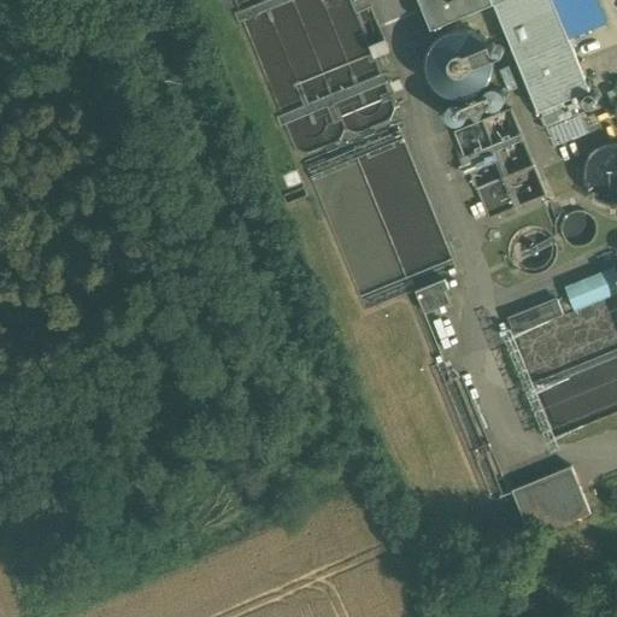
[(503,0),(419,0),(424,11),(432,29),(494,4),(503,0)]
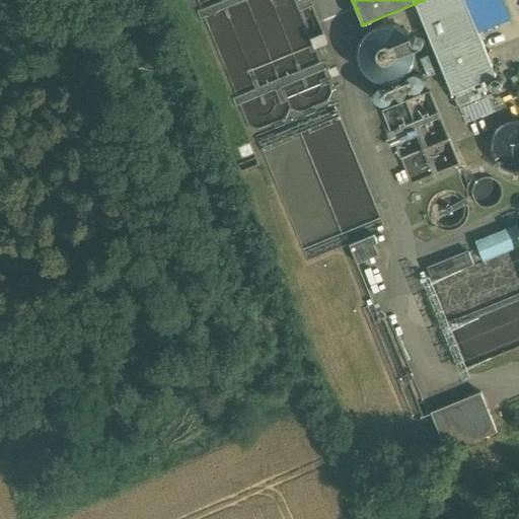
[(464,0),(423,0),(416,3),(453,93),(496,76),(464,0)]
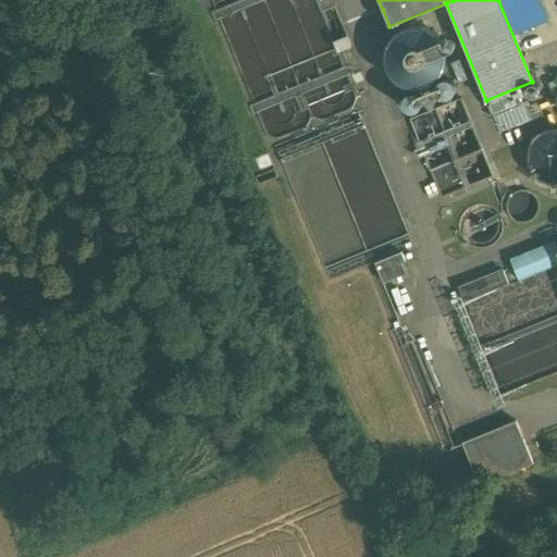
[(351,47),(334,7),(321,12),(339,57),(346,54),(344,50),(351,47)]
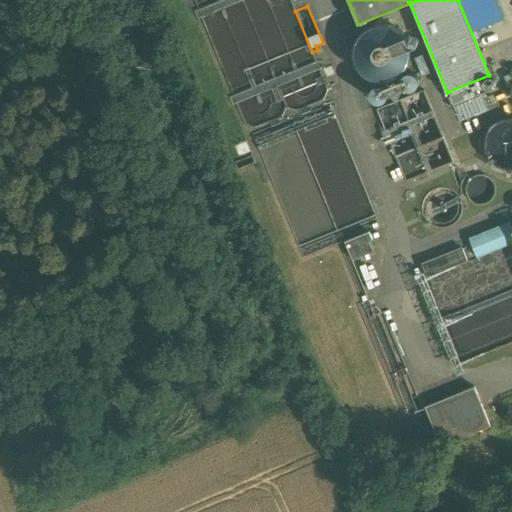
[(358,24),(352,9),(345,12),(352,27),(358,24)]
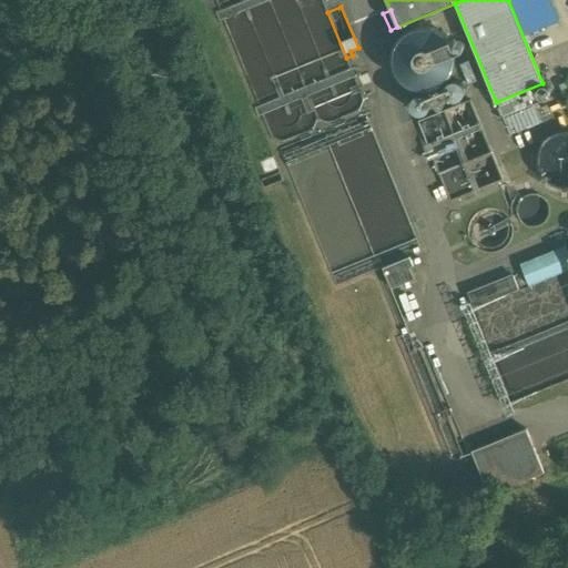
[(453,70),(455,58),(453,47),(446,37),(436,30),(424,28),(412,30),(402,37),(395,47),(393,59),(396,70),(403,80),(413,87),(425,89),(436,87),(446,80),(453,70)]
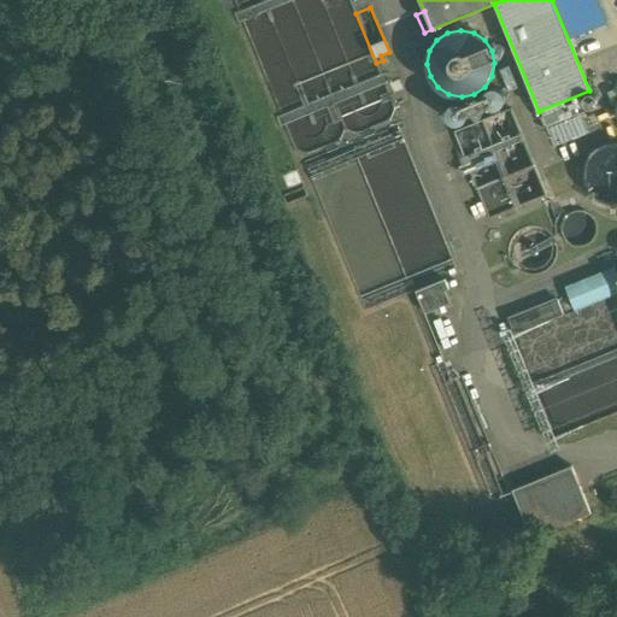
[(505,33),(494,36),(497,41),(488,43),(492,51),(494,58),(512,51),(505,33)]
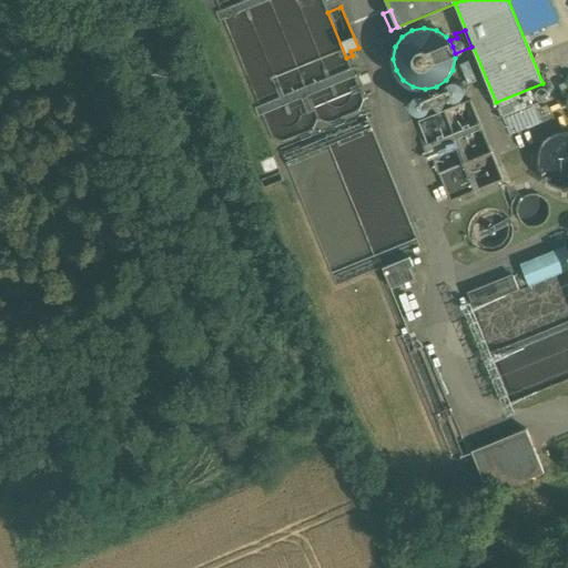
[(464,94),(465,91),(464,87),(462,83),(458,81),(455,81),(450,81),(447,83),(445,87),(445,91),(446,94),(448,98),(452,100),(455,101),(459,100),(462,98),(464,94)]
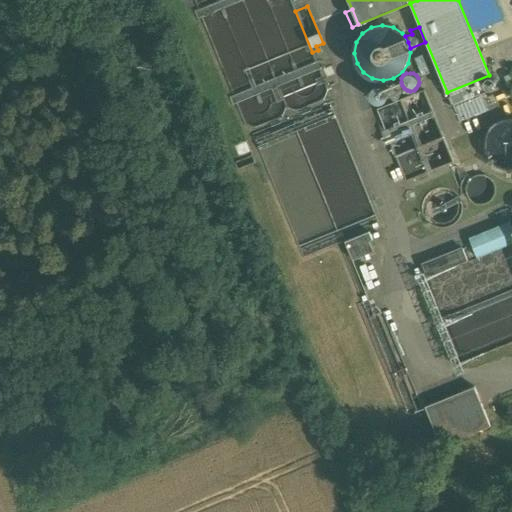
[(496,86),(496,83),(496,81),(495,79),(492,78),(490,77),(488,78),(486,79),(484,81),(484,84),(484,86),(486,88),(488,89),(490,90),(493,89),(495,88),(496,86)]
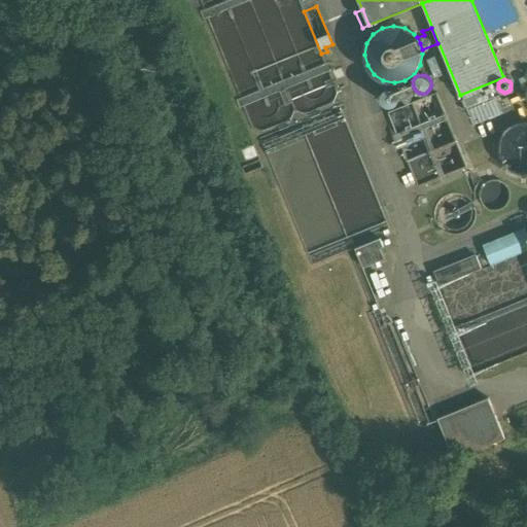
[(409,88),(409,86),(409,84),(408,83),(406,82),(405,81),(402,82),(401,83),(400,84),(399,86),(400,89),(401,90),(402,91),(405,91),(407,91),(408,90),(409,88)]
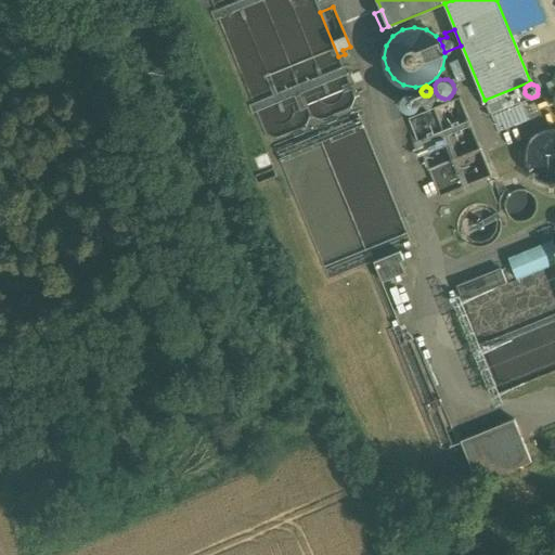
[(421,106),(421,102),(420,99),(417,95),(414,93),(411,92),(407,93),(404,95),(402,99),(401,102),(402,106),(404,110),(408,112),(411,112),(415,112),(418,110),(421,106)]
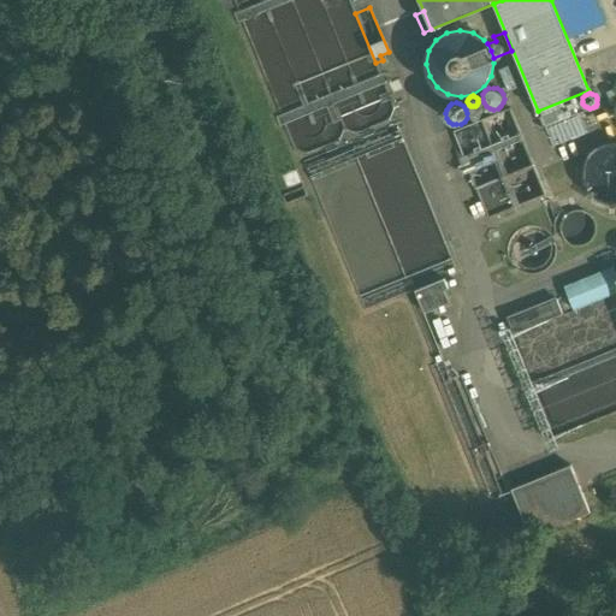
[(510,108),(452,132),(477,190),(533,166),(510,108)]
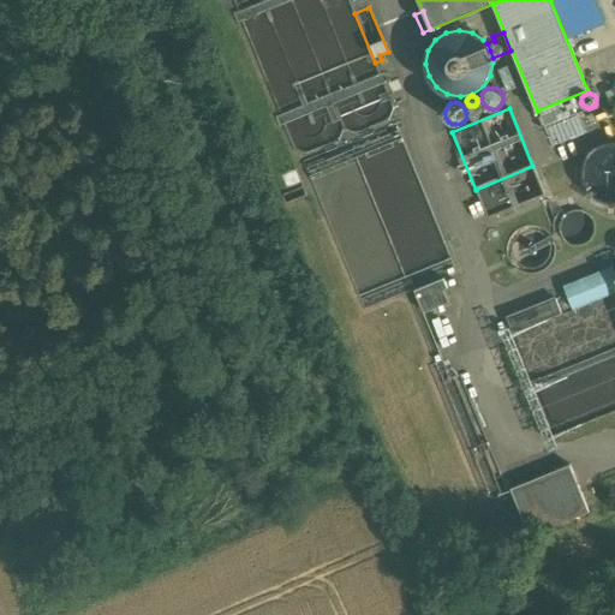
[(581,112),(544,129),(553,148),(590,132),(587,126),(596,124),(592,114),(584,118),(581,112)]
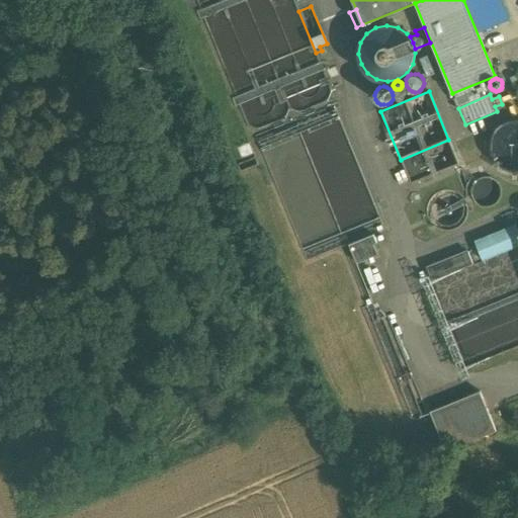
[(304,112),(282,121),(283,124),(305,116),(304,112)]
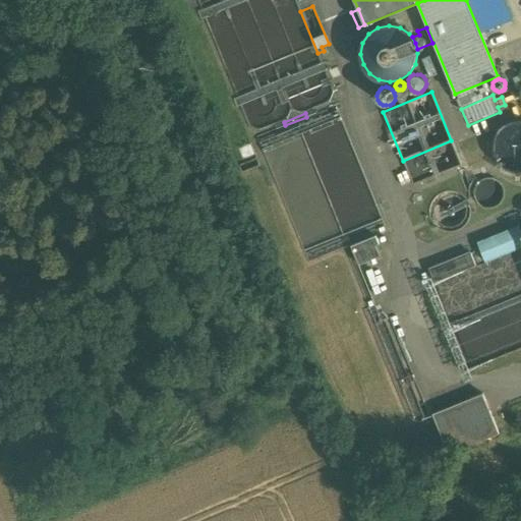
[(520,121),(518,121),(509,123),(501,129),(495,137),(494,148),(496,157),(501,165),(509,171),(519,173),(520,172),(520,121)]
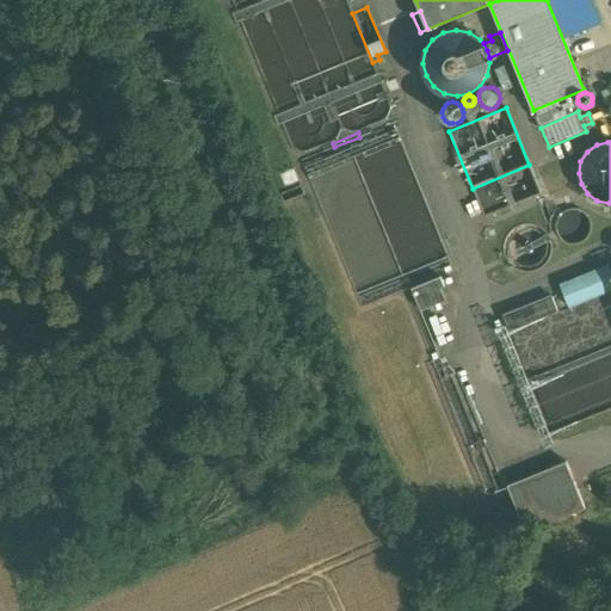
[(529,165),(473,189),(485,217),(541,195),(529,165)]
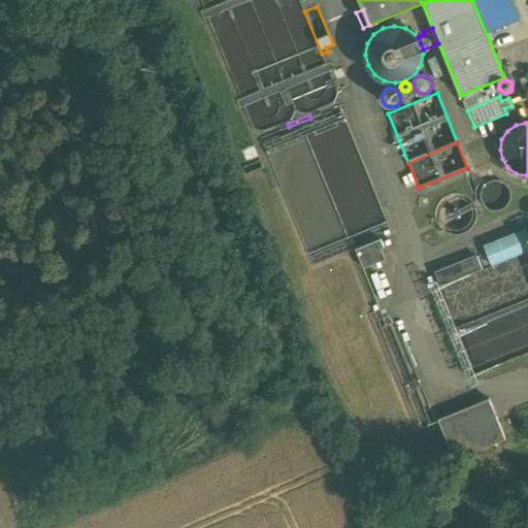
[(260,161),(254,146),(240,152),(246,166),(260,161)]
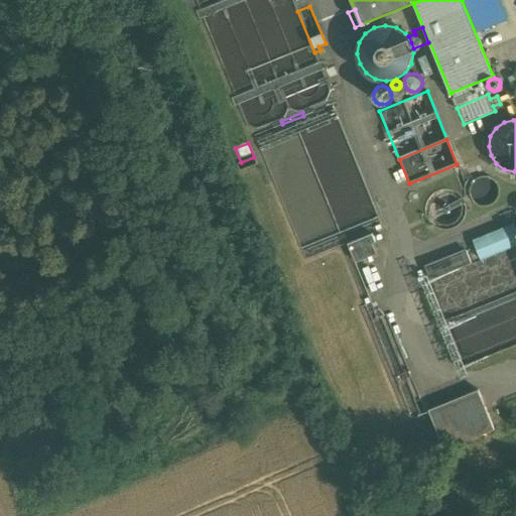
[(241,162),(235,165),(238,172),(257,165),(254,157),(241,162)]
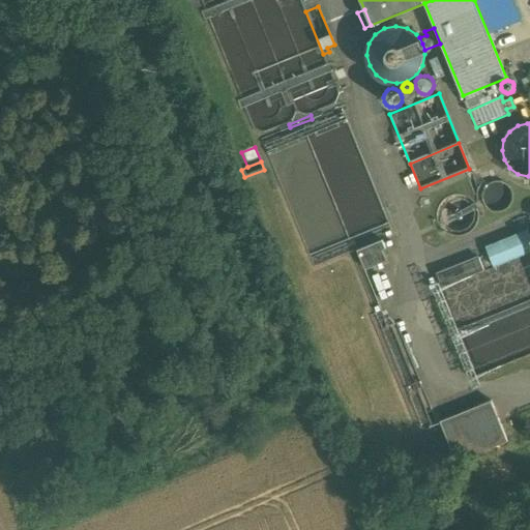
[(512,203),(513,197),(512,190),(508,185),(503,182),(497,181),(492,182),(487,186),(483,192),(482,196),(481,198),(483,203),(487,208),(492,211),(498,212),(504,211),(509,208),(512,203)]
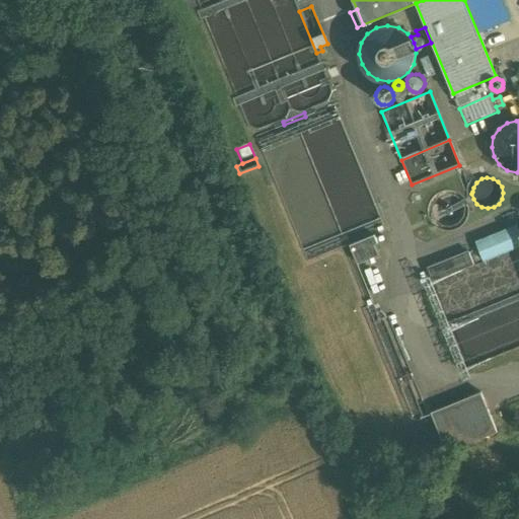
[(465,219),(466,212),(464,205),(461,199),(455,195),(448,194),(441,195),(435,199),(431,205),(430,212),(431,219),(435,225),(441,229),(448,230),(455,228),(461,224),(465,219)]
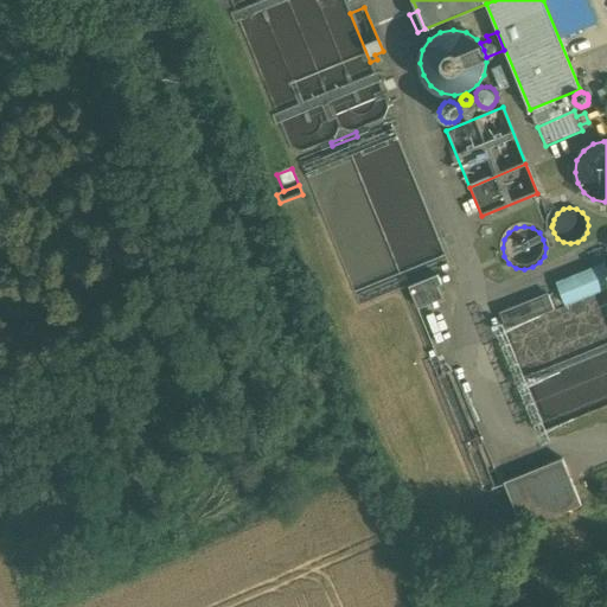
[(606,272),(604,264),(556,283),(566,306),(606,288),(606,272)]
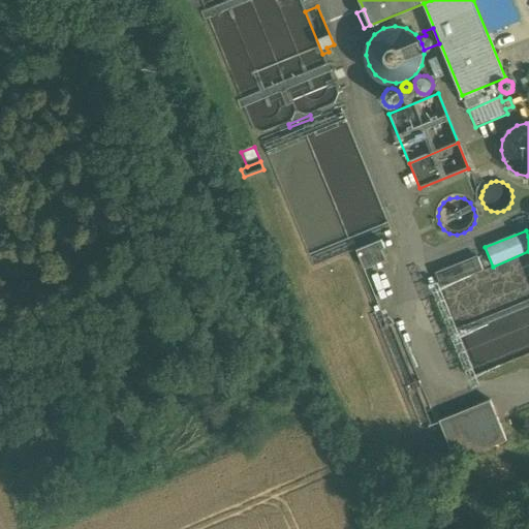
[(381,240),(356,250),(364,270),(381,262),(377,252),(384,249),(381,240)]
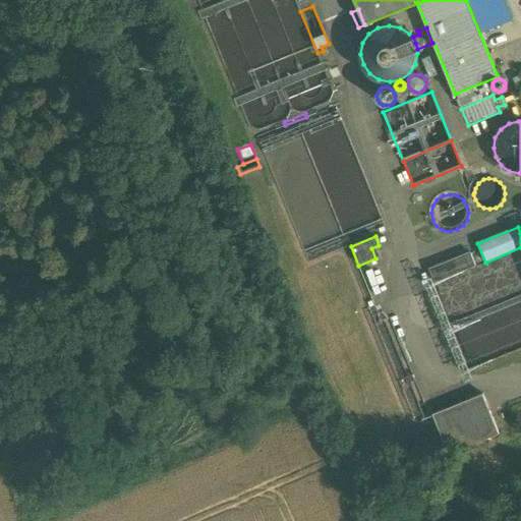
[(430,418),(390,319),(388,320),(382,322),(379,314),(358,266),(351,246),(344,249),(368,308),(363,310),(413,432),(419,442),(427,449),(438,452),(448,451),(443,440),(439,440),(435,439),(431,437),(429,436),(427,432),(422,422),(430,418)]
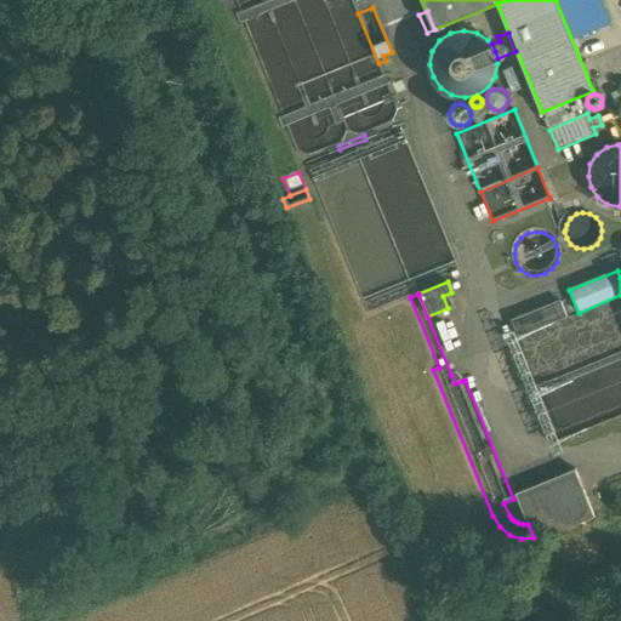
[(562,302),(512,323),(518,337),(567,317),(562,302)]
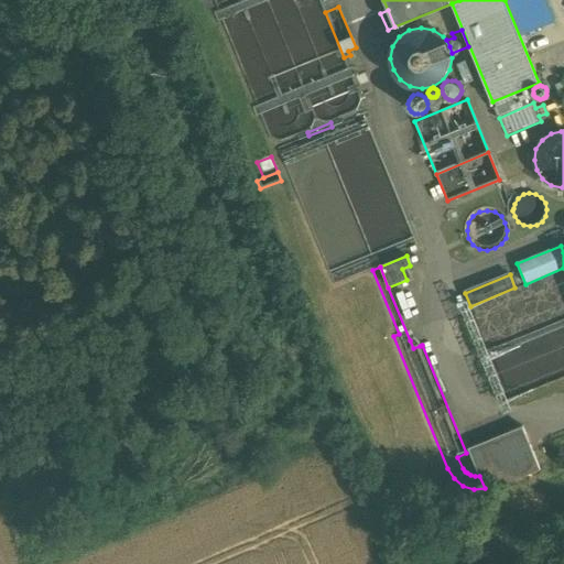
[(419,345),(413,339),(410,340),(413,348),(420,346),(419,345)]
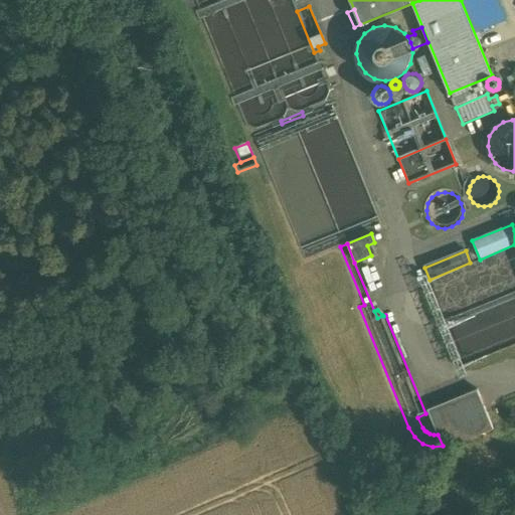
[(477,389),(427,409),(438,435),(443,446),(444,450),(493,430),(477,389)]
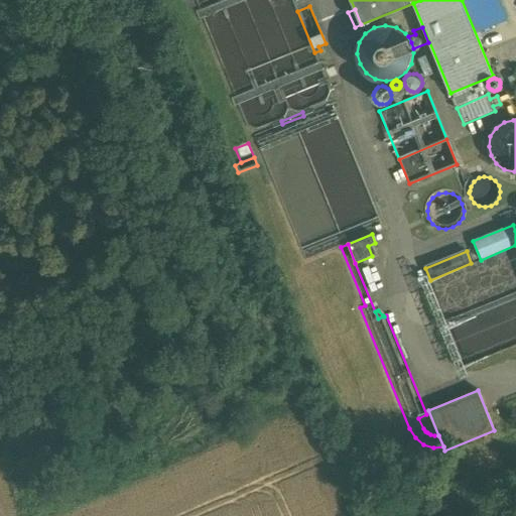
[(389,442),(370,449),(374,460),(393,452),(389,442)]
